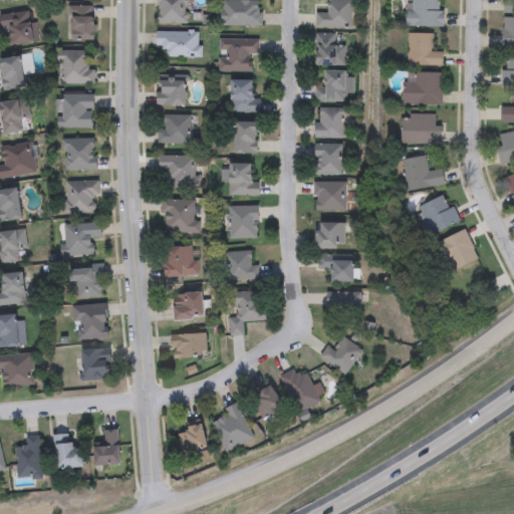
[(156,24),(156,0),(187,0),(187,24),(156,24)]
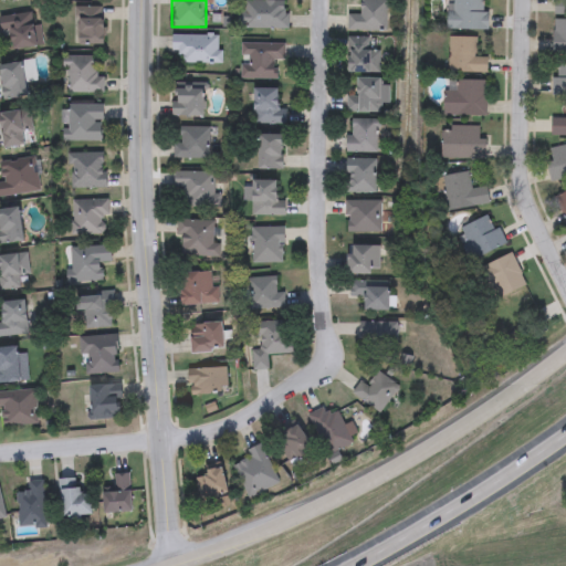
[(289,0),(287,28),(242,27),(242,0),(289,0)]
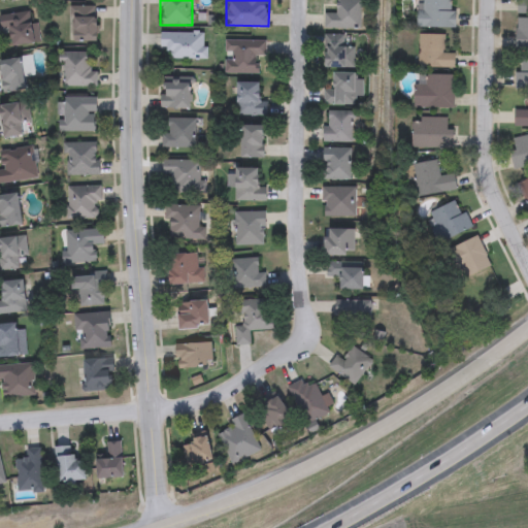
[(359,0),(359,29),(323,29),(323,5),(334,5),(334,0),(359,0)]
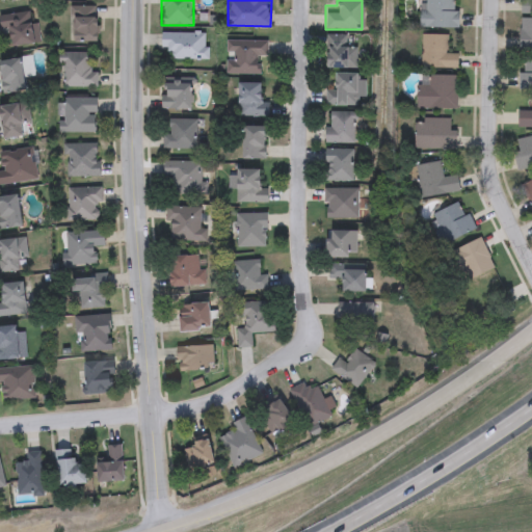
[(456,0),(456,27),(420,27),(420,0),(456,0)]
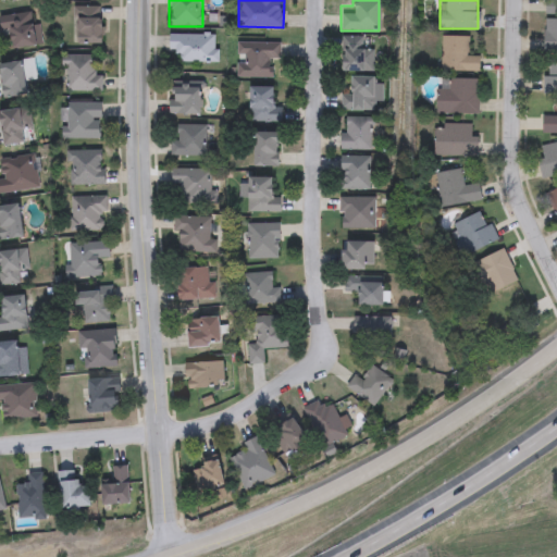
[(556,0),(556,14),(544,14),(544,0),(556,0)]
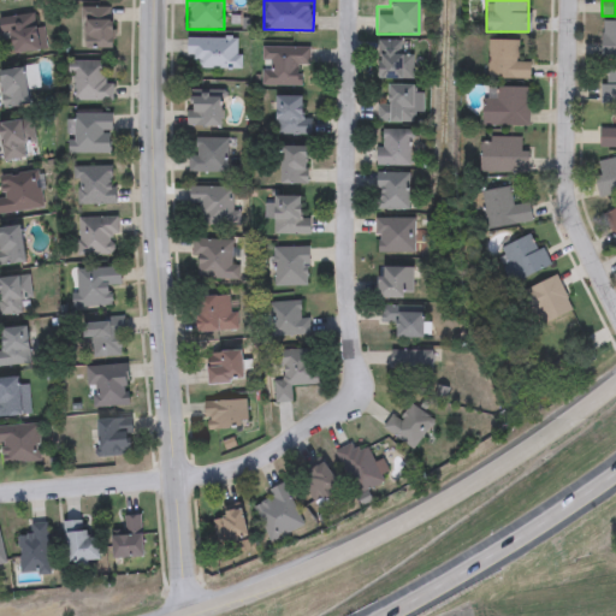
[(83,49),(83,7),(113,7),(113,49),(83,49)]
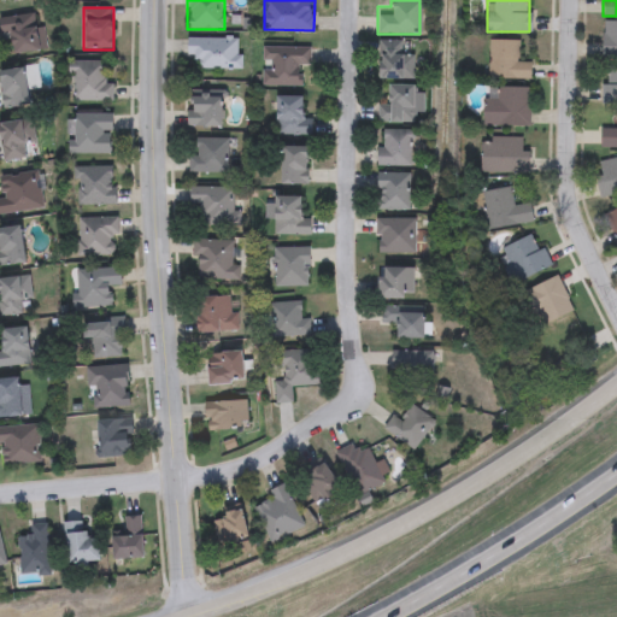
[(0,17),(39,13),(43,51),(13,54),(10,34),(0,35),(0,17)]
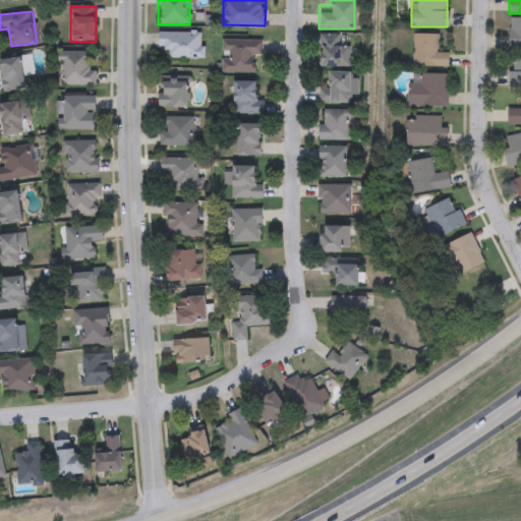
[(520,50),(508,50),(508,17),(520,17),(520,50)]
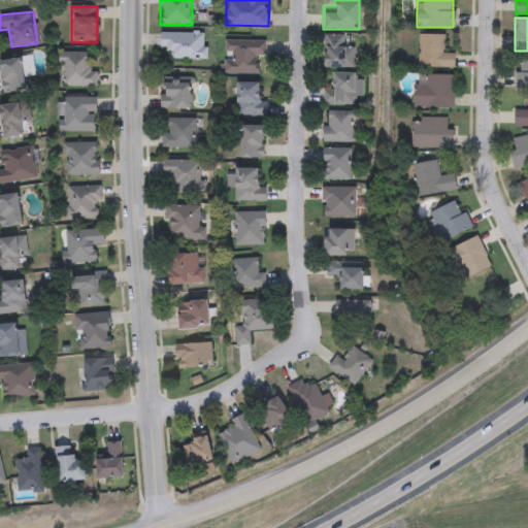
[(160,51),(160,32),(205,32),(205,59),(166,59),(166,51),(160,51)]
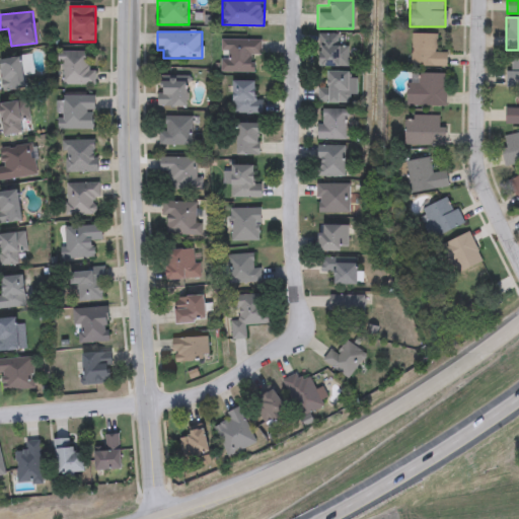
[(318,66),(318,34),(341,34),(341,44),(347,44),(347,66),(318,66)]
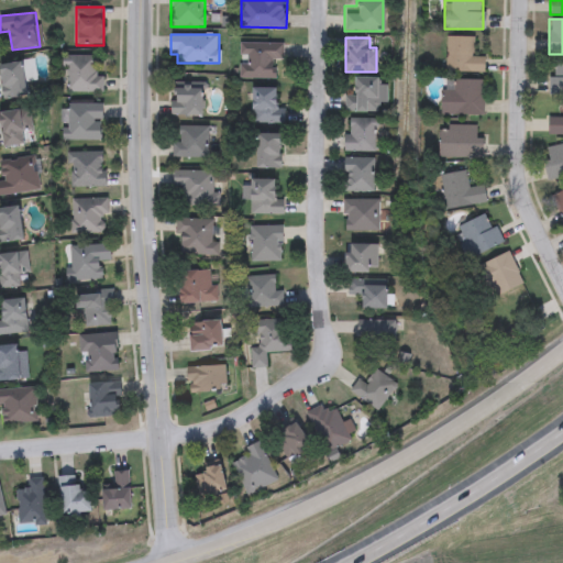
[(472,57),(484,57),(484,72),(444,72),(444,37),(472,37),(472,57)]
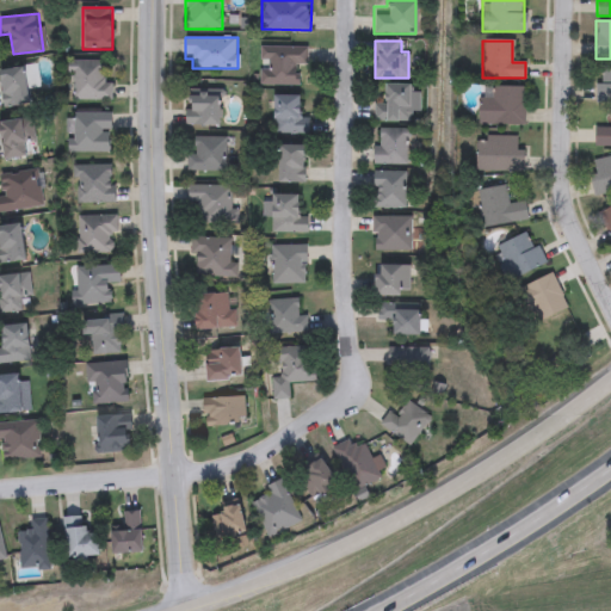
[(260,85),(260,45),(308,45),(308,66),(300,66),(300,85),(260,85)]
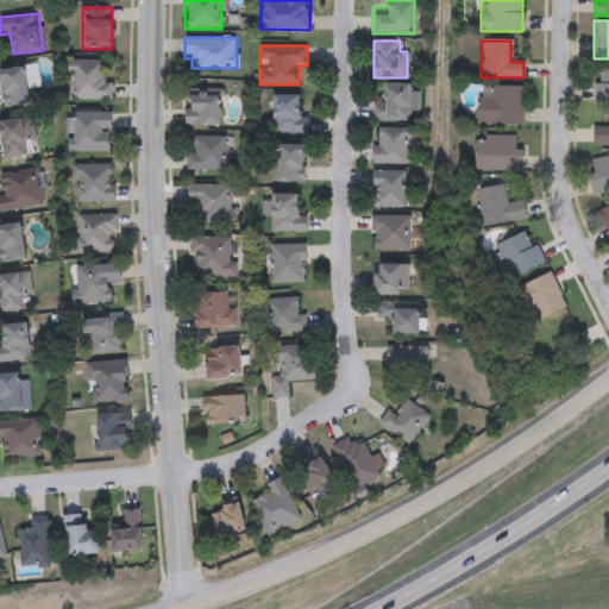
[(73,73),(67,73),(67,61),(110,61),(110,100),(73,100),(73,73)]
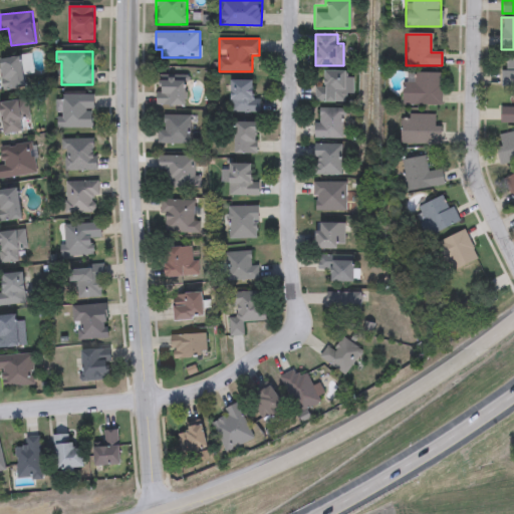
[(513,86),(501,86),(501,55),(513,55),(513,86)]
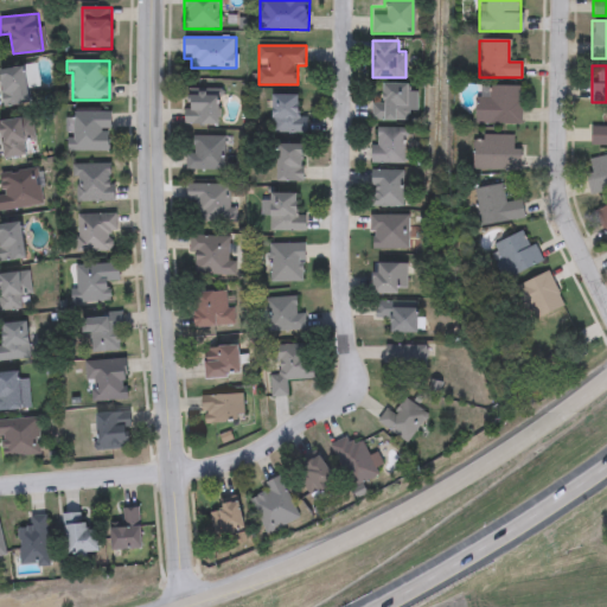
[(30,104),(1,107),(0,88),(0,68),(36,66),(37,85),(27,85),(30,104)]
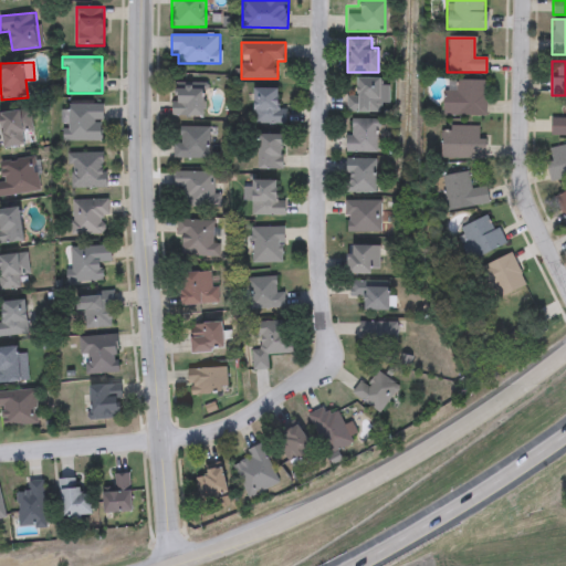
[(384,112),(347,112),(347,95),(357,95),(357,77),(384,77),(384,112)]
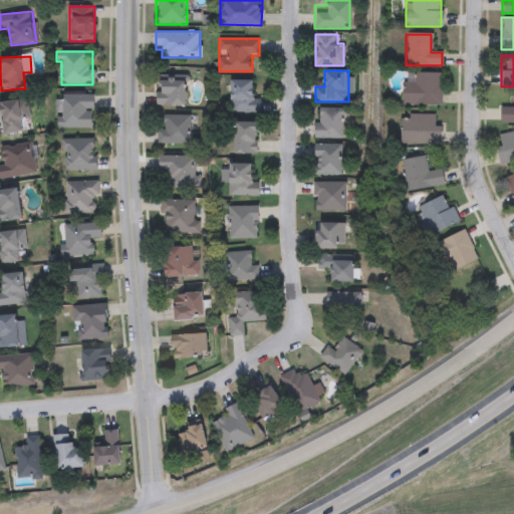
[(440,72),(440,104),(403,104),(403,72),(440,72)]
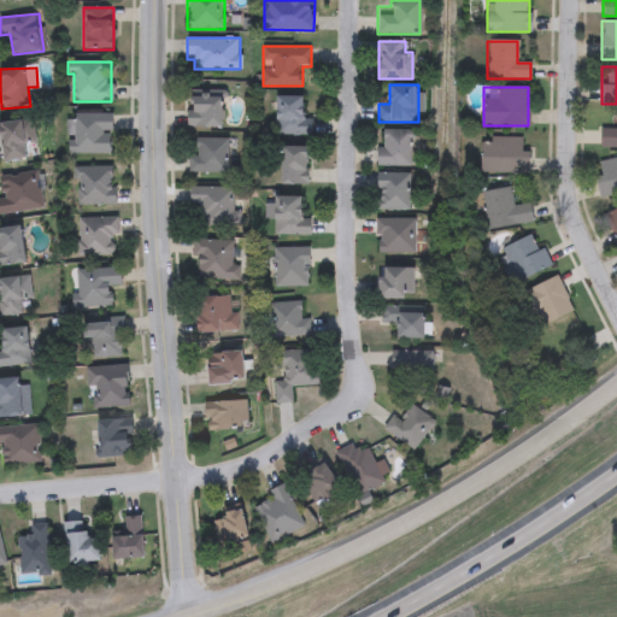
[(187,127),(187,89),(223,89),(223,127),(187,127)]
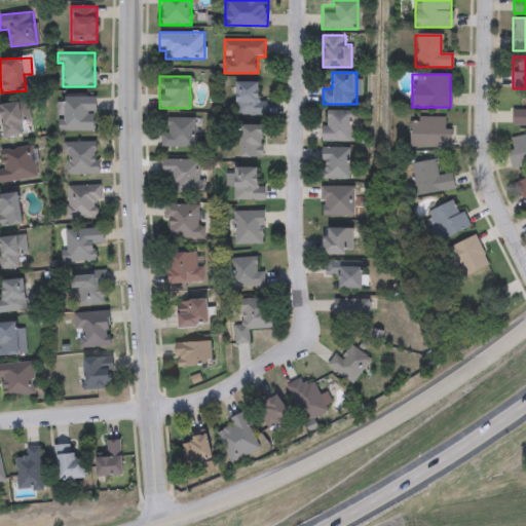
[(235,114),(235,81),(262,81),(262,114),(235,114)]
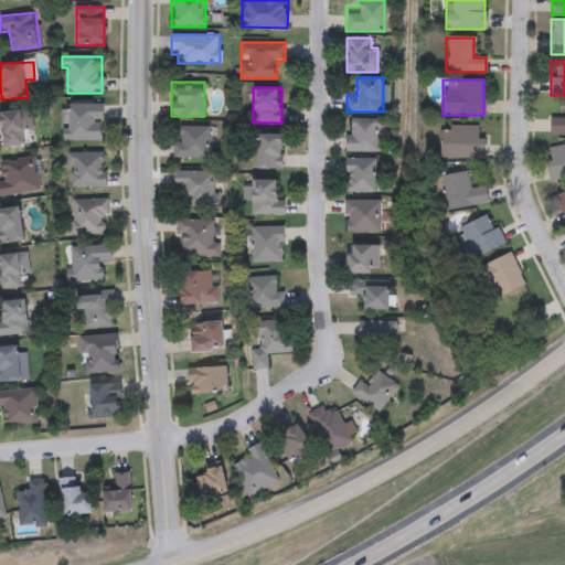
[(564,100),(564,135),(550,135),(550,118),(564,118),(564,100)]
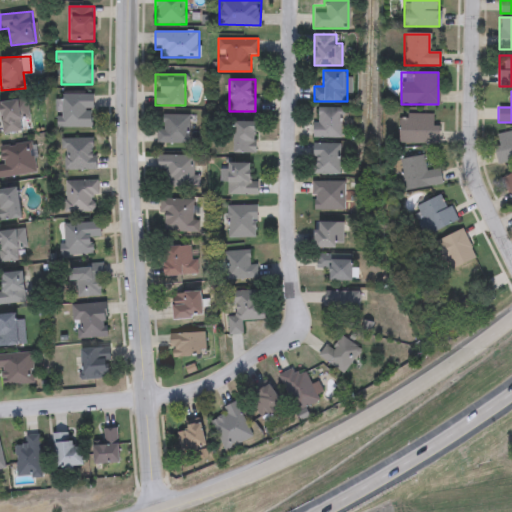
[(92,128),(55,128),(55,94),(92,94),(92,128)]
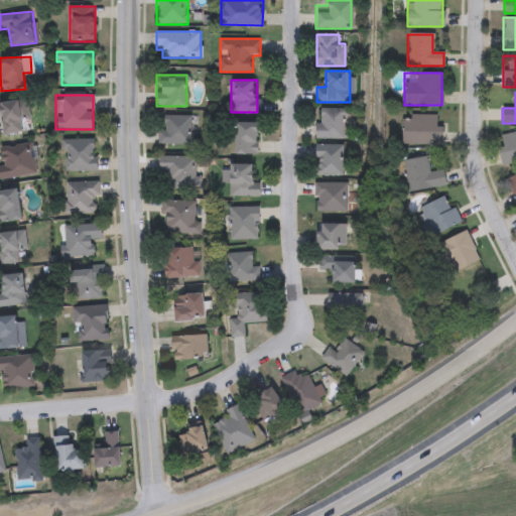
[(0,118),(0,101),(26,100),(28,132),(1,134),(0,118)]
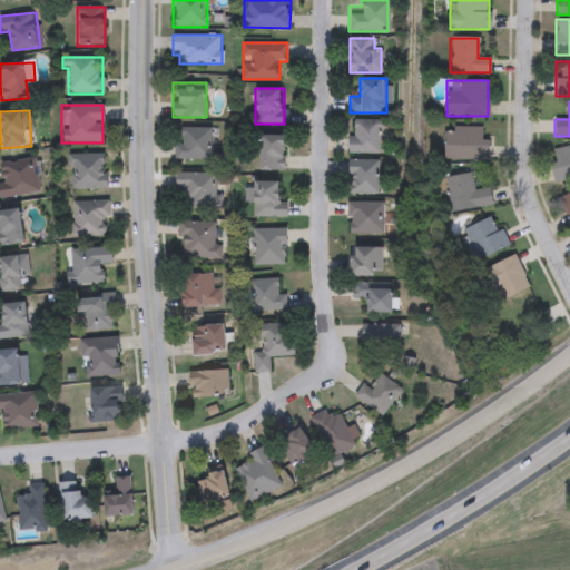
[(380,154),(350,154),(350,119),(380,119),(380,154)]
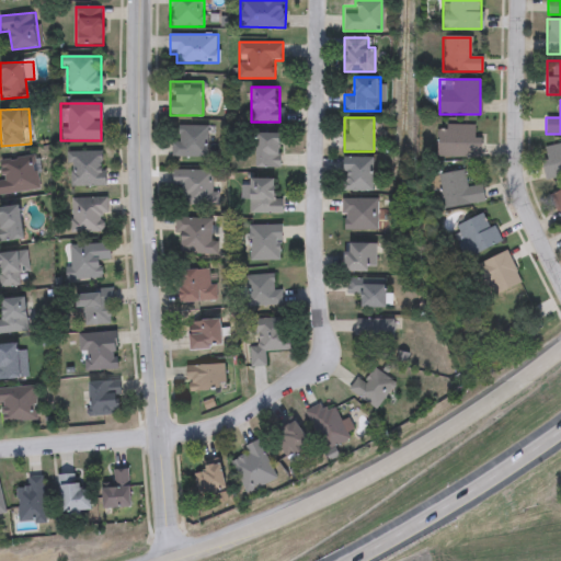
[(436,157),(436,125),(476,125),(476,137),(479,137),(479,157),(436,157)]
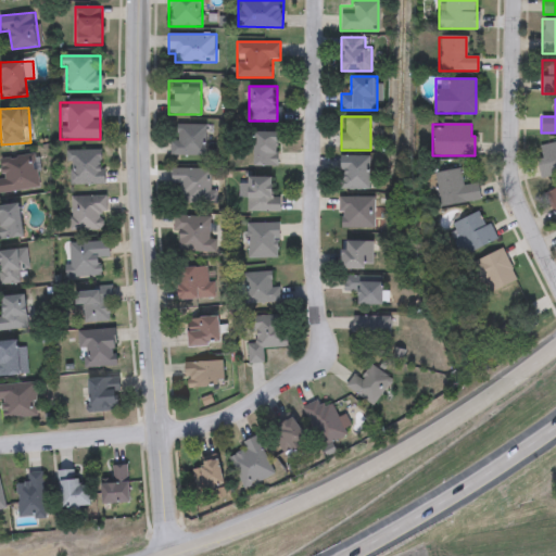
[(204,156),(168,156),(168,140),(176,140),(176,125),(204,125),(204,156)]
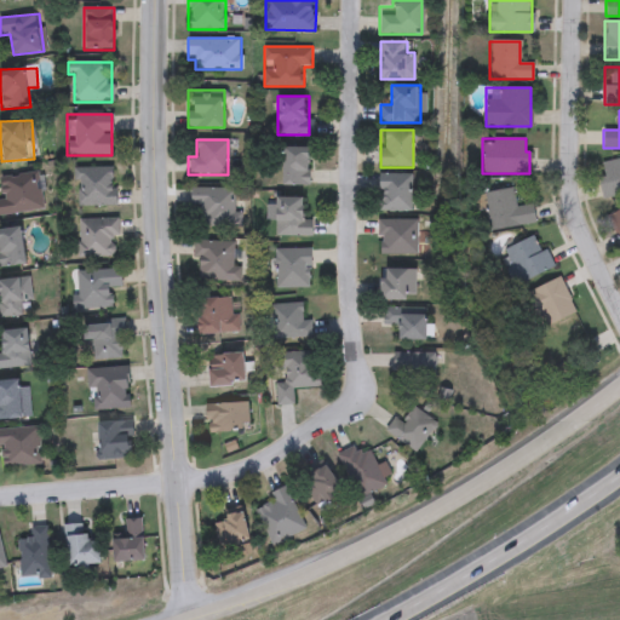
[(310,147),(310,185),(283,185),(283,147),(310,147)]
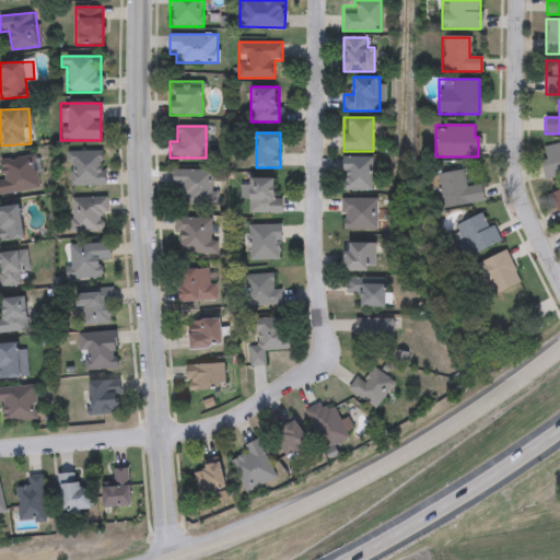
[(559,174),(544,177),(539,147),(559,143),(559,174)]
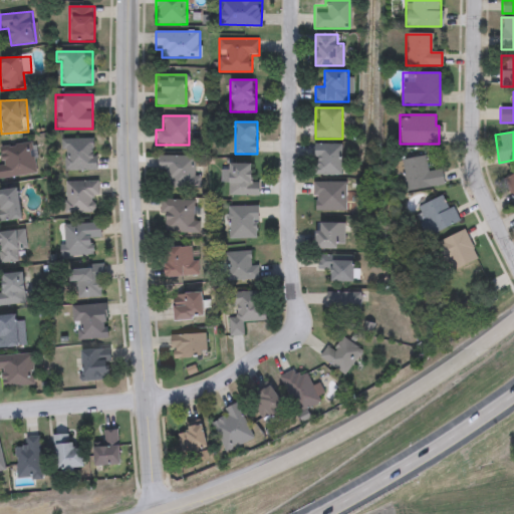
[(94,172),(61,172),(61,139),(94,139),(94,172)]
